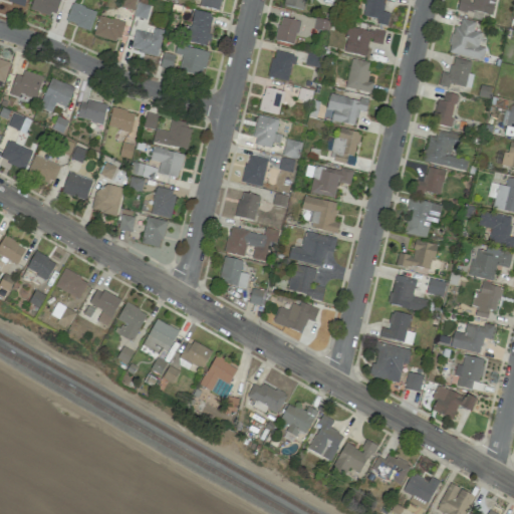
[(31,0),(30,10),(56,16),(59,0),(31,0)]
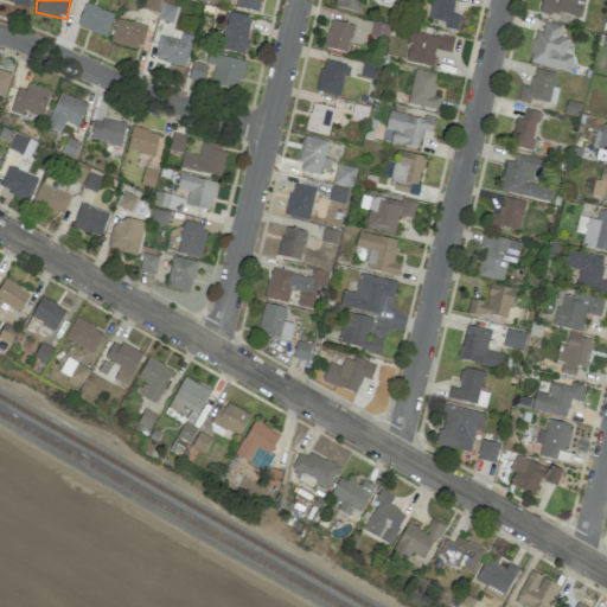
[(157,12),(160,0),(145,0),(144,8),(157,12)]
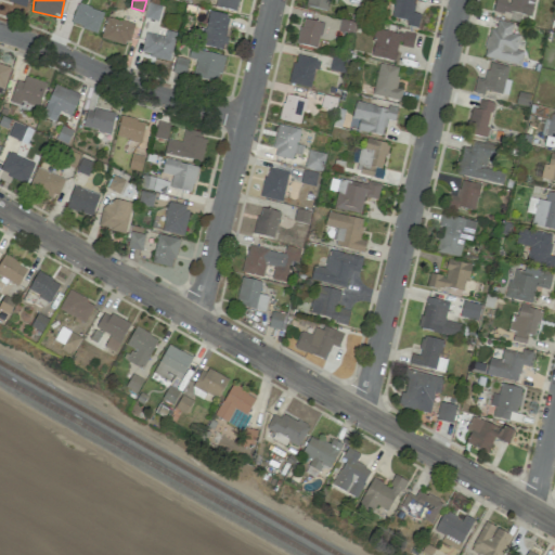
[(236,11),(237,0),(217,0),(216,8),(236,11)]
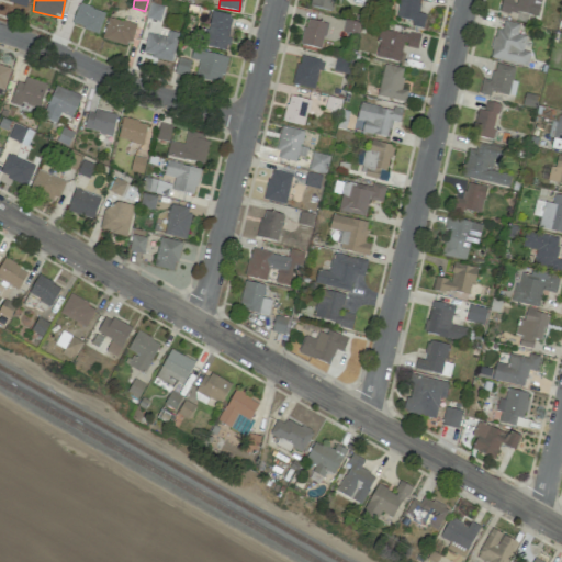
[(311,0),(311,8),(333,10),(334,0),(311,0)]
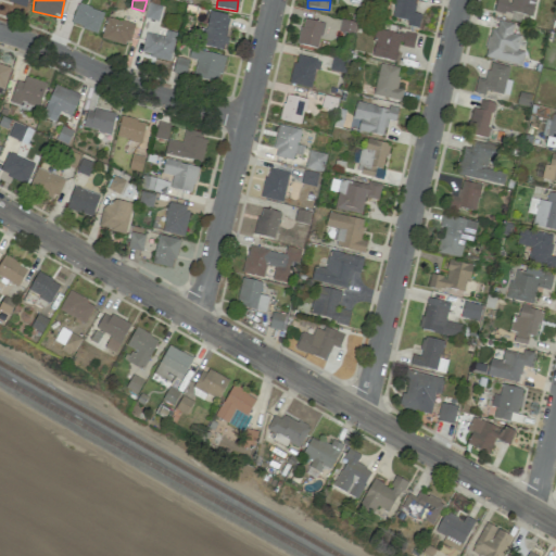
[(415,0),(394,0),(392,17),(407,21),(406,25),(418,28),(421,14),(413,13),(415,0)]
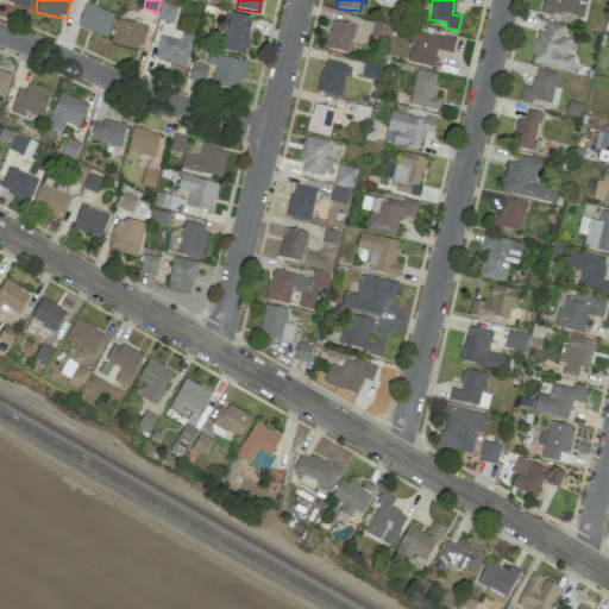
[(586,0),(542,0),(541,10),(577,18),(581,4),(585,5),(586,0)]
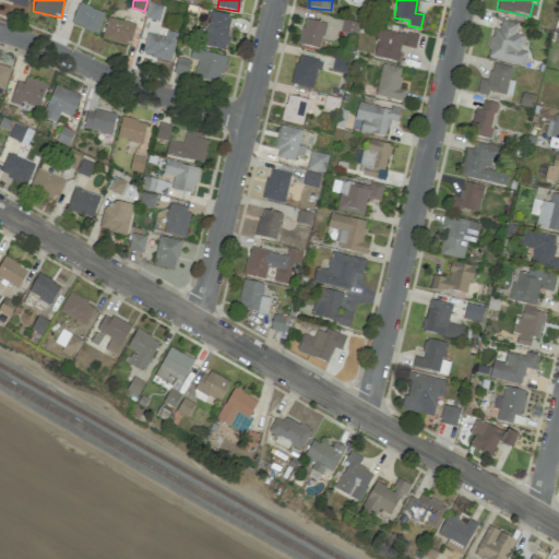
[(71,24),(97,33),(105,12),(79,3),(71,24)]
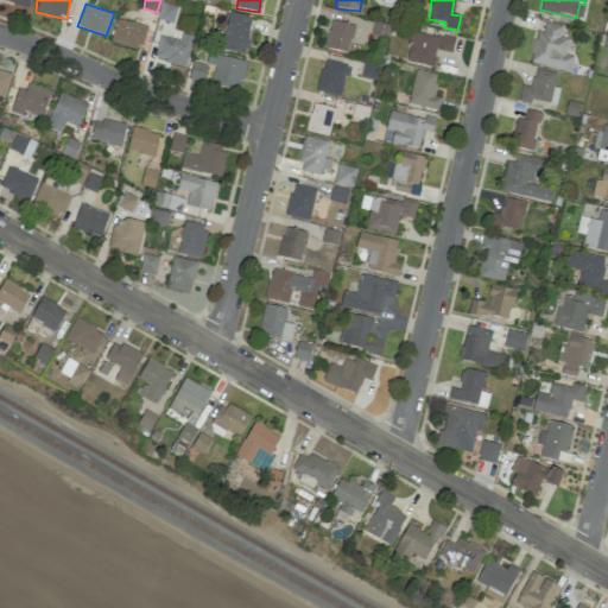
[(158,19),(173,24),(177,7),(163,4),(158,19)]
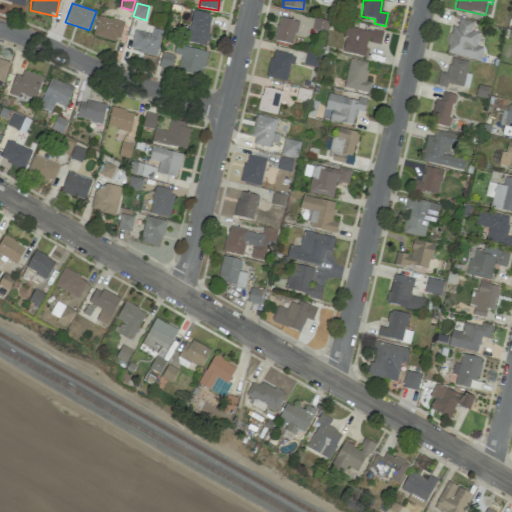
[(212,15),(193,10),(189,29),(182,28),(179,40),(205,46),(212,15)]
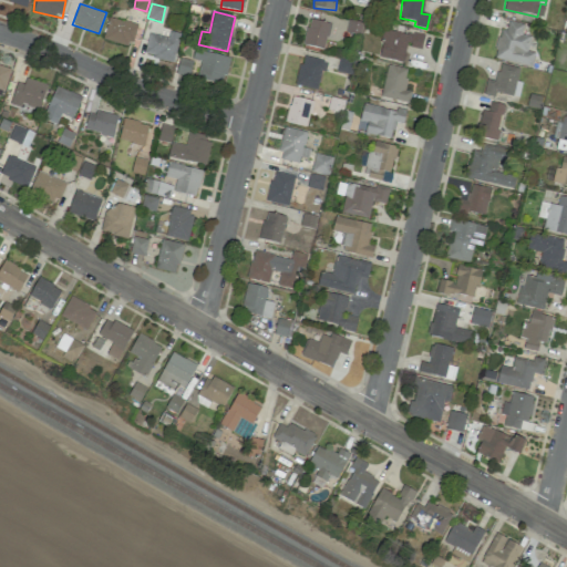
[(136,24),(107,18),(103,40),(131,47),(136,24)]
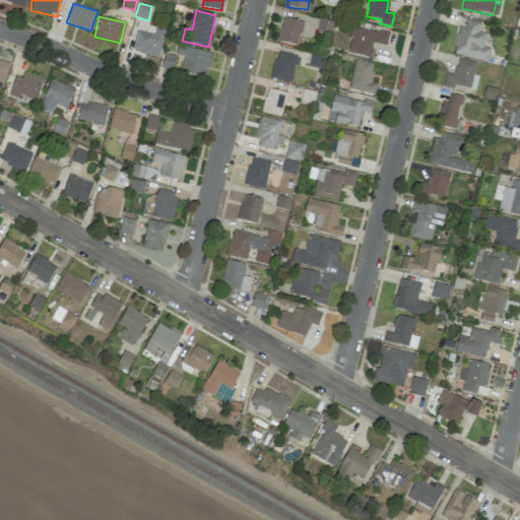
[(298,46),(303,21),(283,17),(278,41),(298,46)]
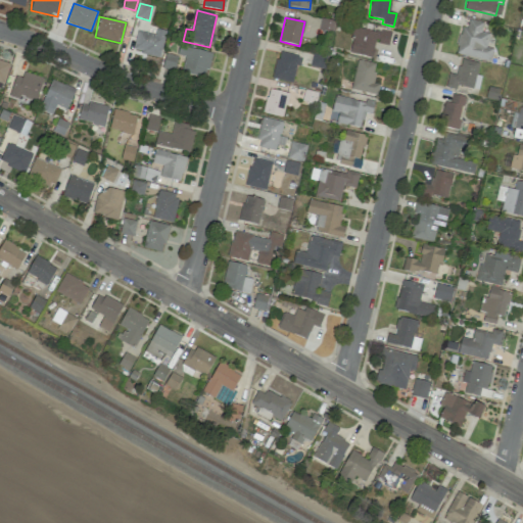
[(490,61),(492,48),(486,47),(489,33),(481,32),(483,22),(469,19),(467,29),(461,27),(456,54),(490,61)]
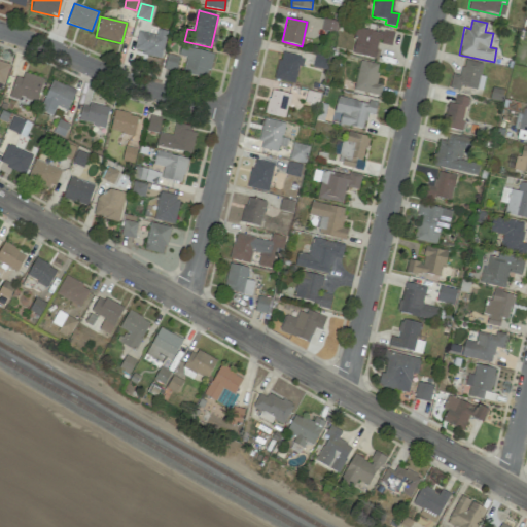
[(394,34),(358,27),(352,54),(374,58),(377,42),(391,45),(394,34)]
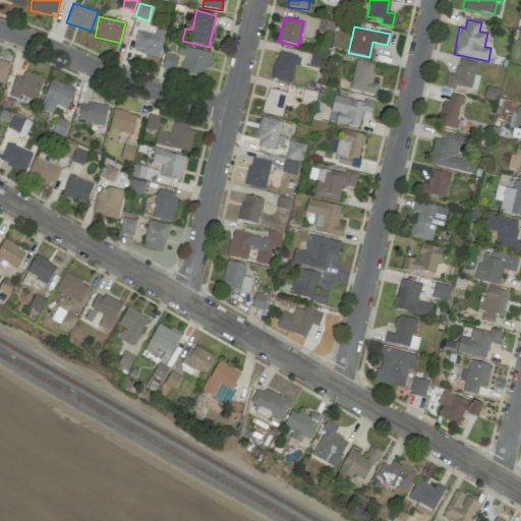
[(155,35),(137,30),(132,51),(159,57),(166,32),(156,29),(155,35)]
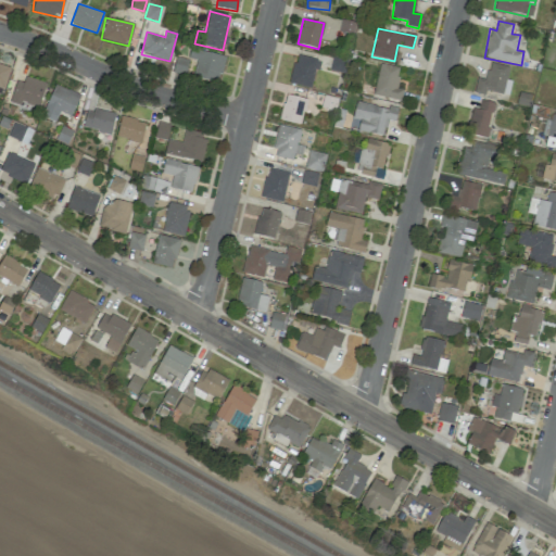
[(225,57),(191,49),(189,59),(197,61),(192,78),(219,84),(225,57)]
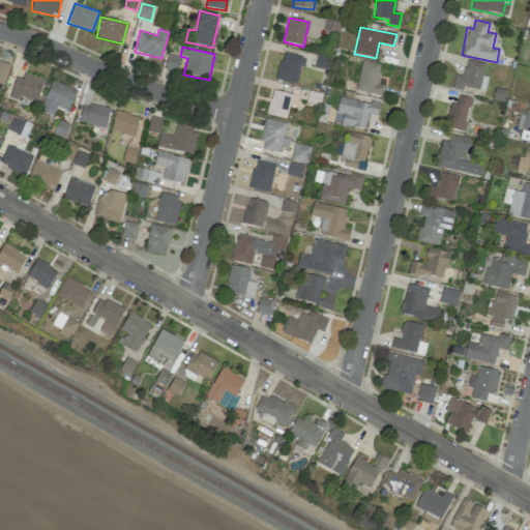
[(275,80),(297,85),(303,57),(283,52),(275,80)]
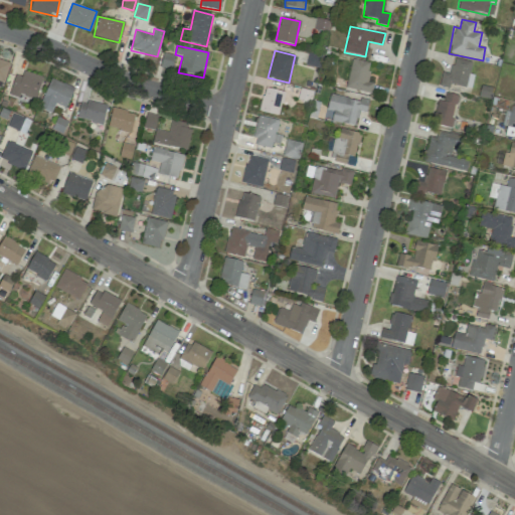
[(174,55),(163,53),(161,67),(171,69),(174,55)]
